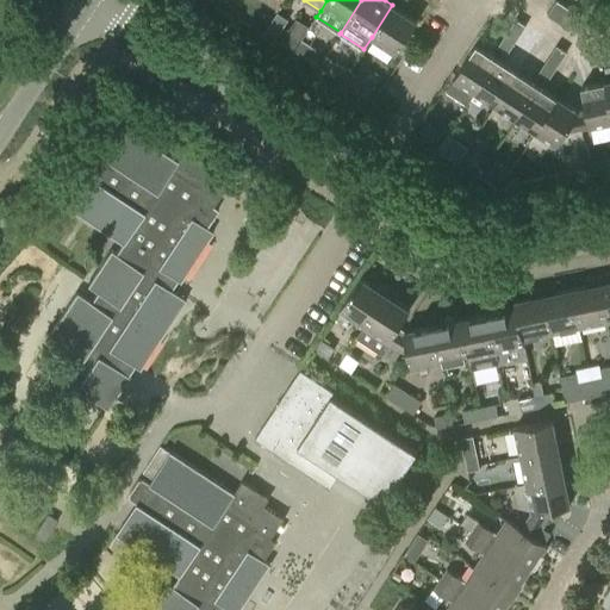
[(582,16),(558,0),(555,0),(547,14),(572,30),(582,16)]
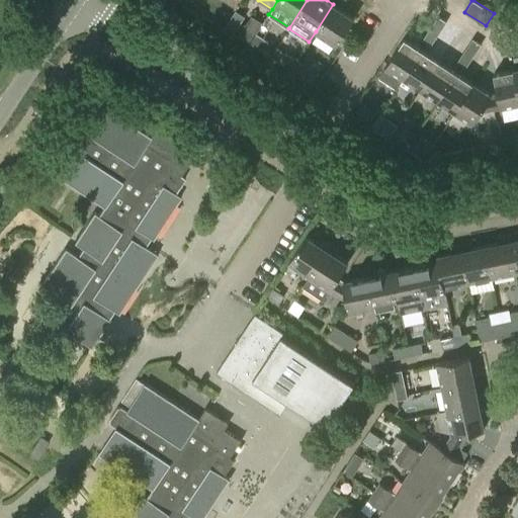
[(354,18),(333,4),(316,31),(336,46),(354,18)]
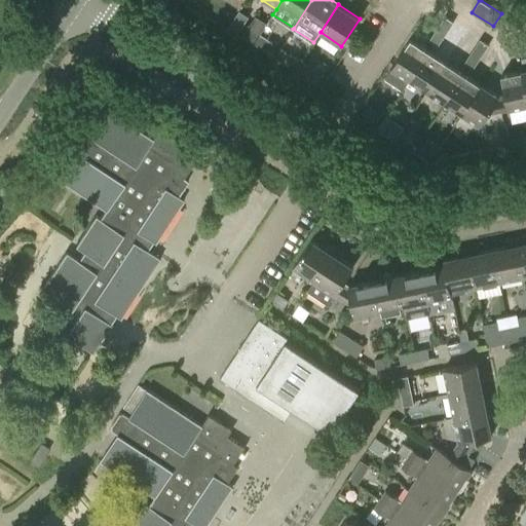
[(445,15),(437,28),(446,34),(454,22),(445,15)]
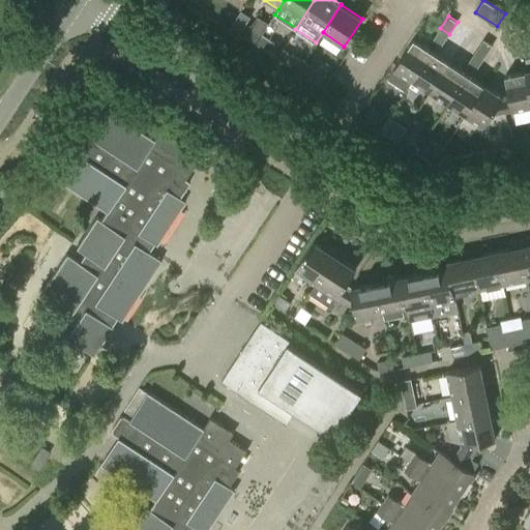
[(244,35),(257,43),(263,34),(269,24),(260,18),(256,24),(251,26),(244,35)]
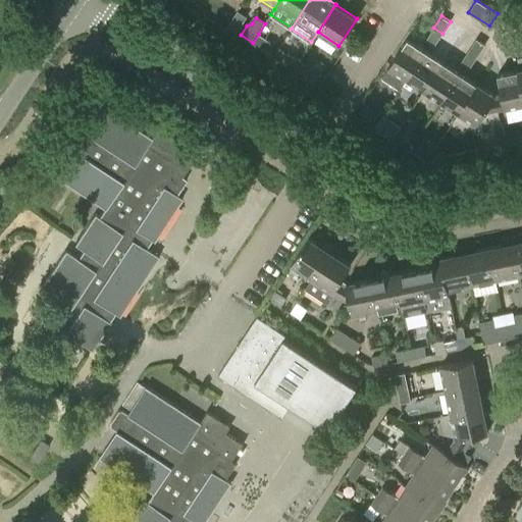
[(224,29),(223,30),(232,36),(236,30),(236,25),(228,21),(224,29)]
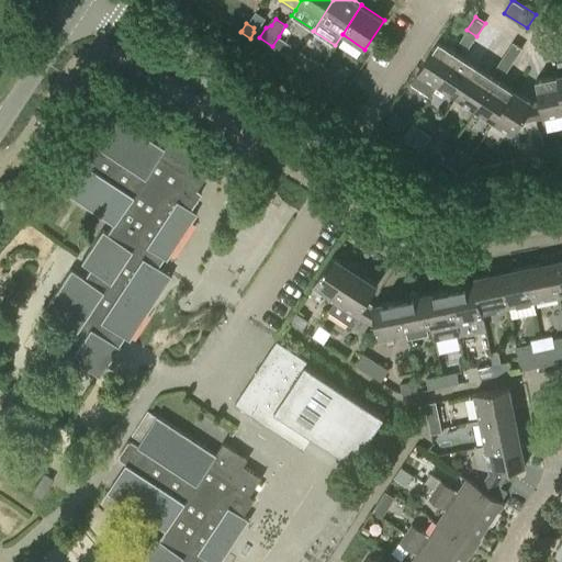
[(476,36),(467,30),(458,43),(468,49),(476,36)]
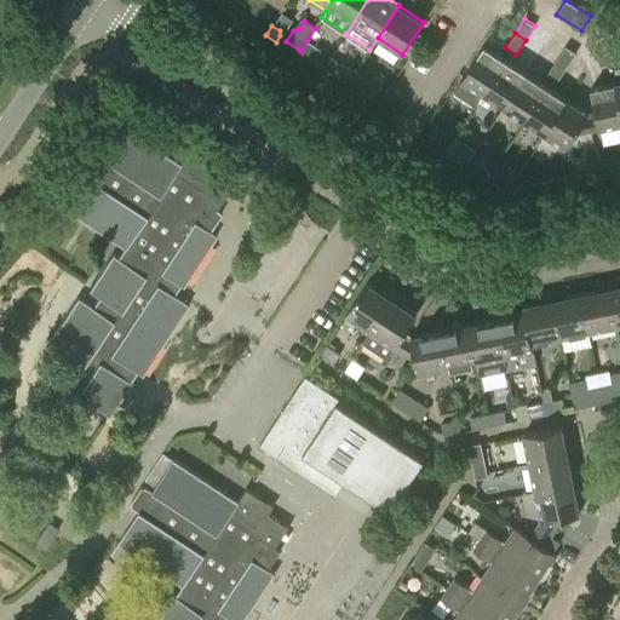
[(322,50),(308,40),(300,51),(315,59),(322,50)]
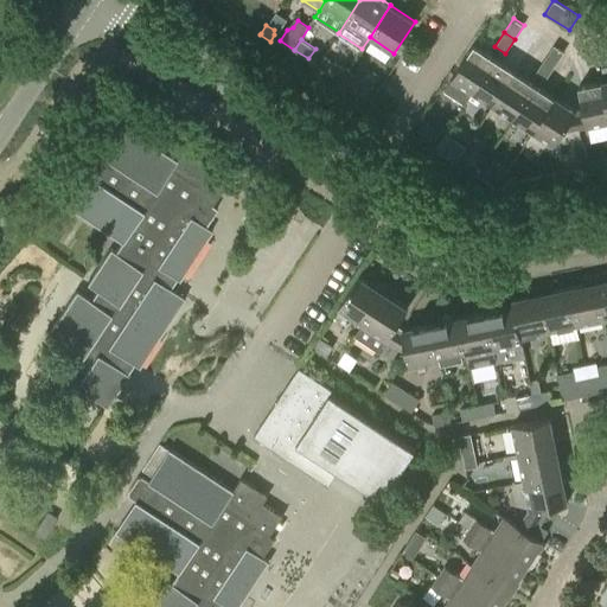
[(606,42),(596,44),(600,61),(606,59),(606,42)]
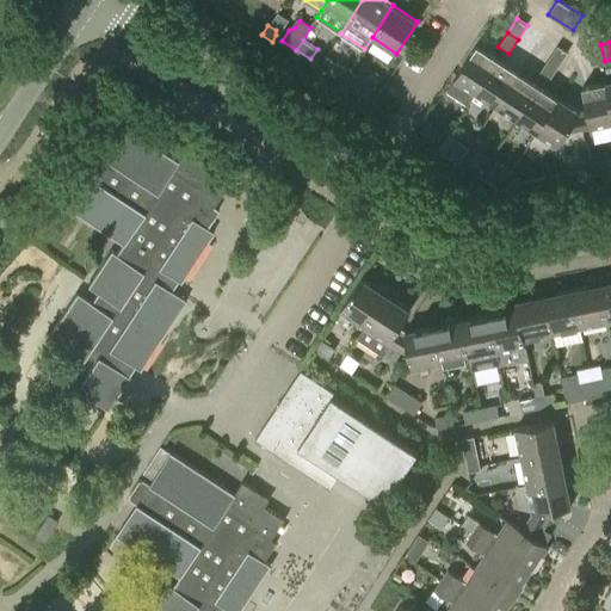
[(455,79),(475,92),(498,57),(477,43),(455,79)]
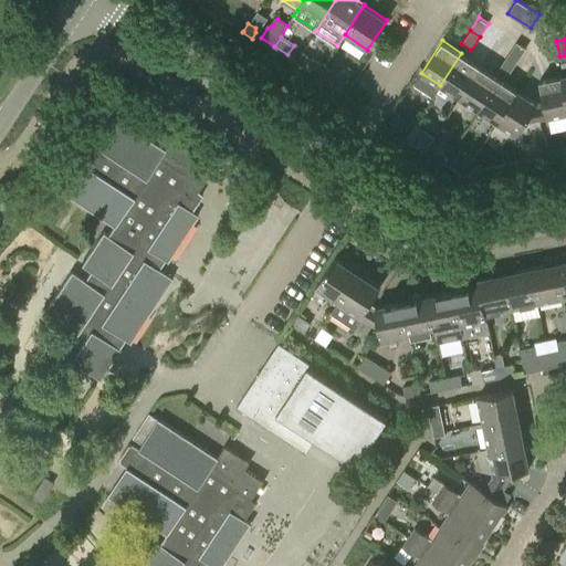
[(517,41),(509,54),(517,61),(526,48),(517,41)]
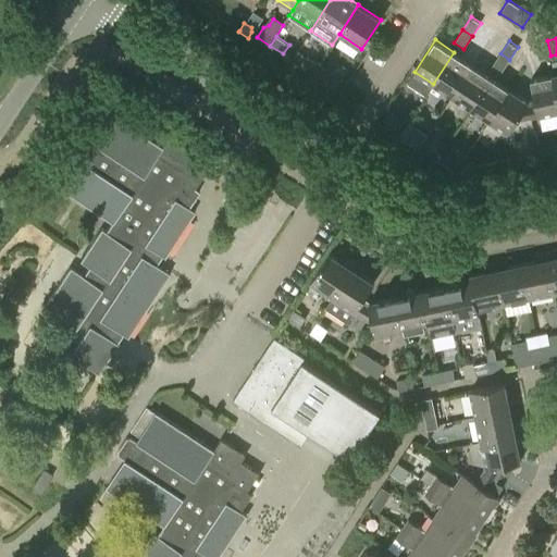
[(540,59),(551,56),(547,40),(536,42),(540,59)]
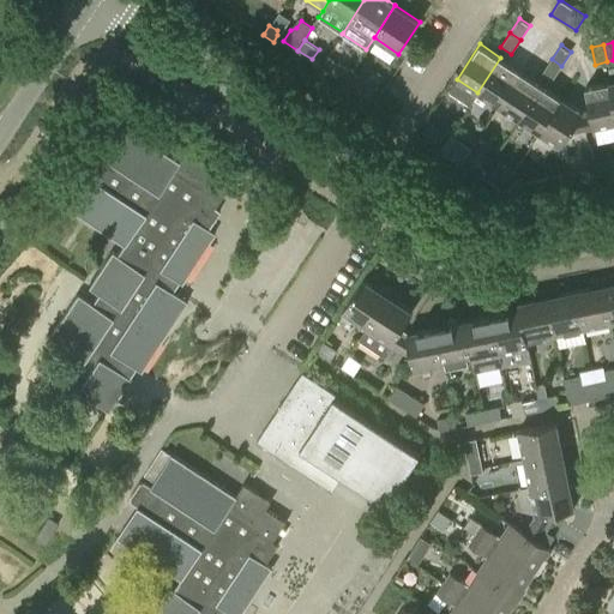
[(499,106),(522,71),(500,58),(477,92),(499,106)]
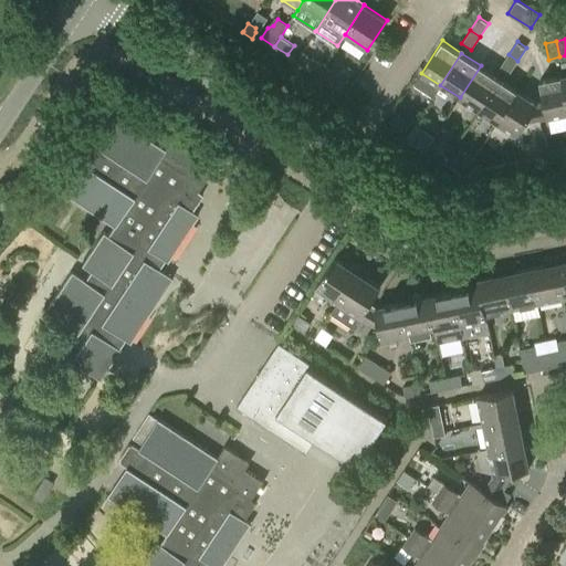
[(510,74),(517,61),(509,54),(500,67),(510,74)]
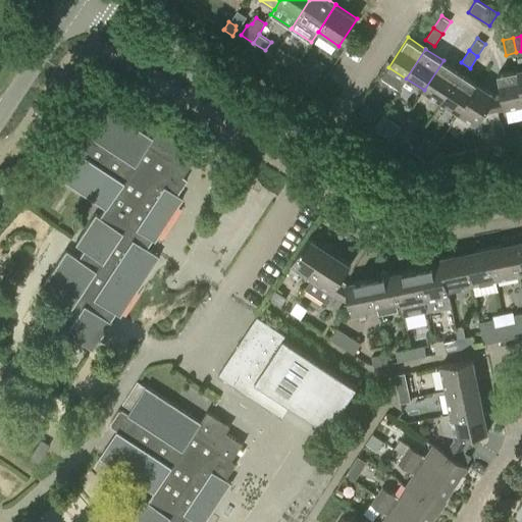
[(281,61),(294,69),(300,60),(288,52),(281,61)]
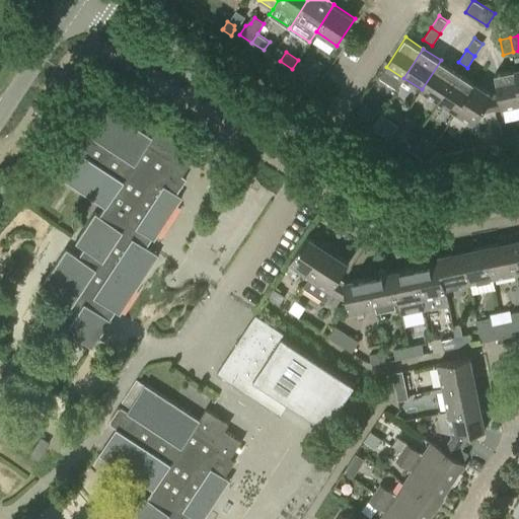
[(310,68),(298,60),(292,69),(304,77),(310,68)]
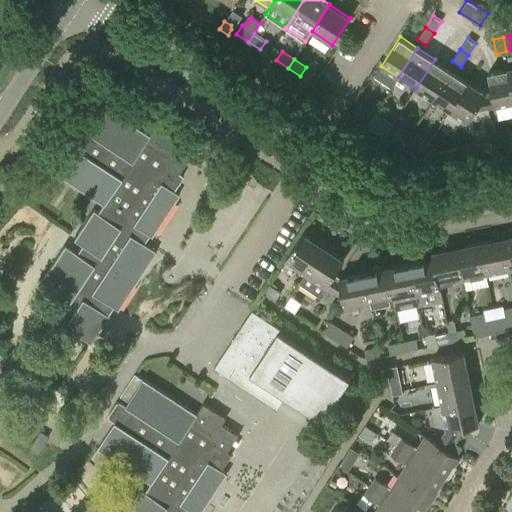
[(433,100),(452,70),(435,59),(416,88),(433,100)]
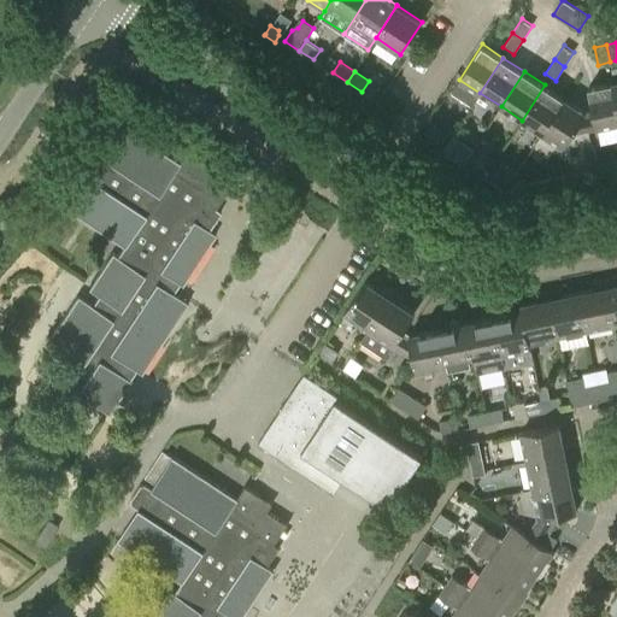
[(588,87),(593,111),(597,128),(616,123),(616,99),(613,82),(588,87)]
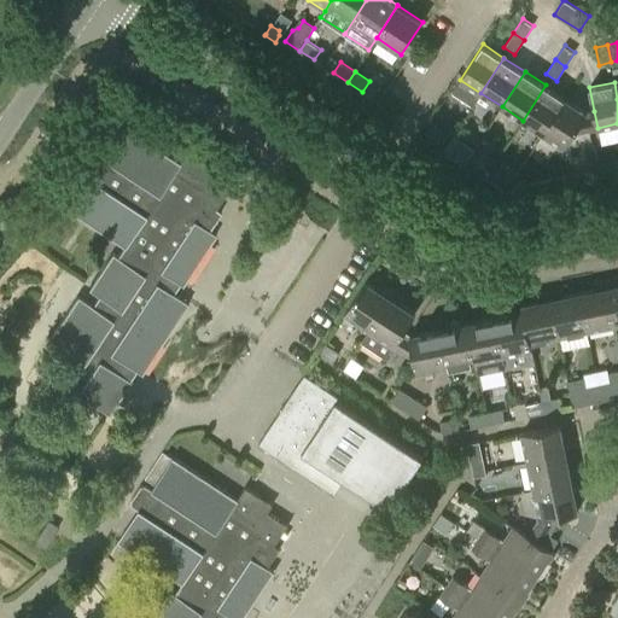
[(543,134),(566,99),(546,85),(523,121),(543,134)]
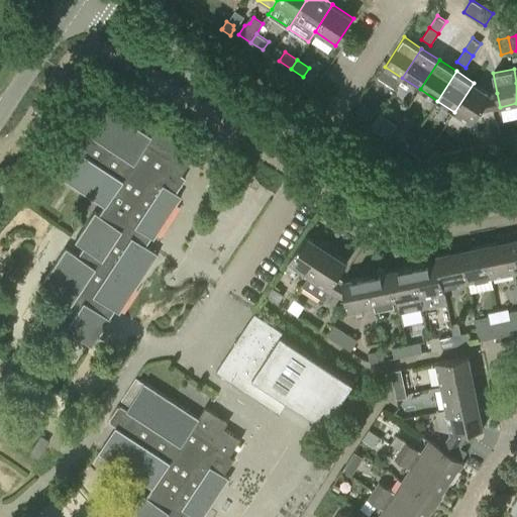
[(472,123),(480,111),(491,94),(474,83),(454,112),(472,123)]
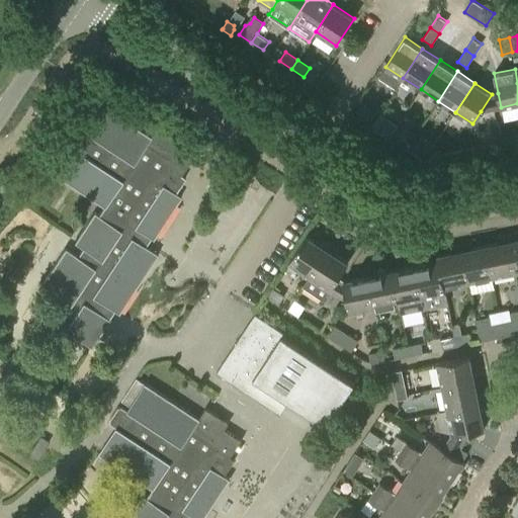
[(155,126),(156,126),(150,136),(95,100),(78,126),(72,123),(68,123),(60,137),(61,141),(66,145),(49,171),(102,206),(97,214),(93,212),(73,242),(82,248),(76,256),(65,248),(39,285),(69,304),(65,310),(65,313),(72,317),(64,329),(91,347),(109,320),(108,319),(113,311),(118,314),(157,254),(145,246),(150,238),(153,239),(181,196),(175,192),(184,177),(180,174),(191,157),(190,156),(190,157),(174,147),(178,141),(155,125),(155,126)]
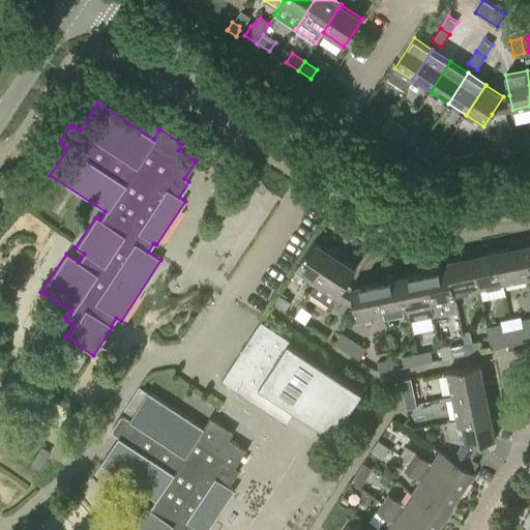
[(383,114),(369,106),(363,114),(377,123),(383,114)]
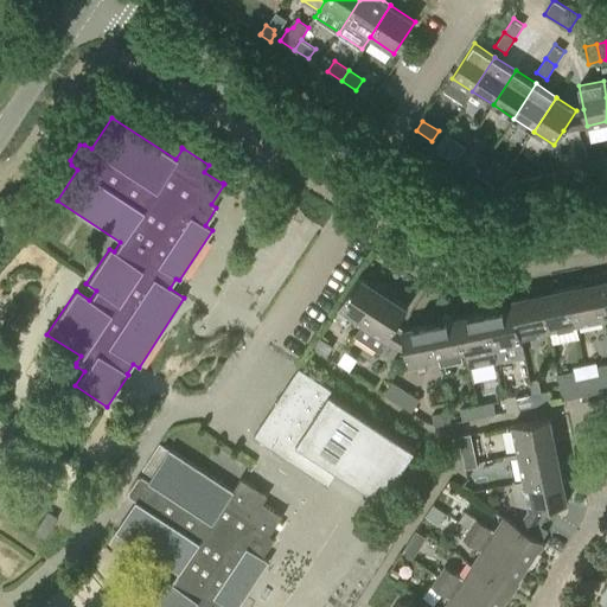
[(606,272),(595,274),(604,319),(606,318),(606,272)]
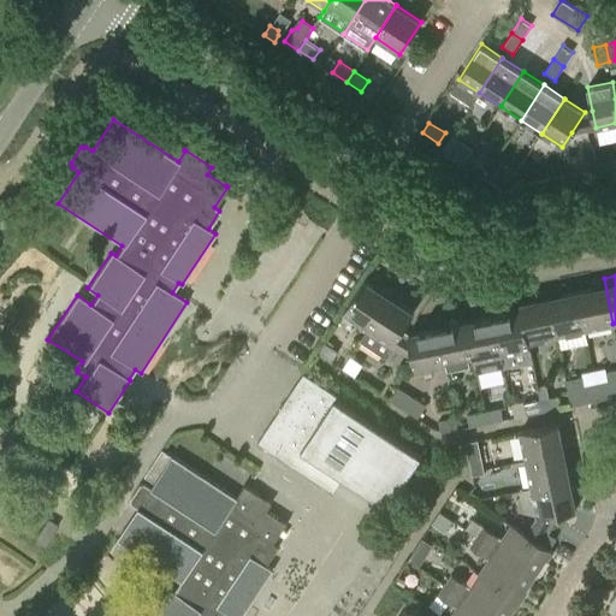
[(576,291),(585,330),(612,324),(604,278),(591,282),(592,289),(576,291)]
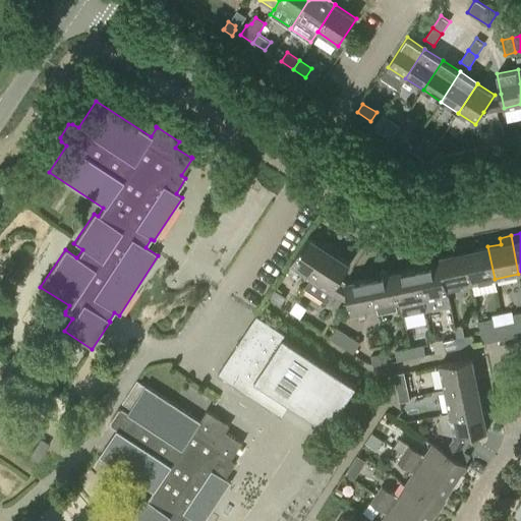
[(290,264),(310,278),(333,245),(323,239),(320,244),(308,236),(290,264)]
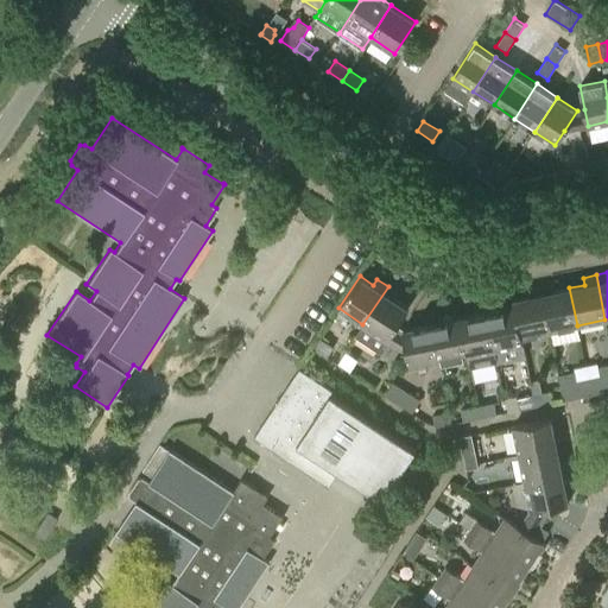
[(540,286),(549,330),(577,325),(569,287),(555,291),(552,284),(540,286)]
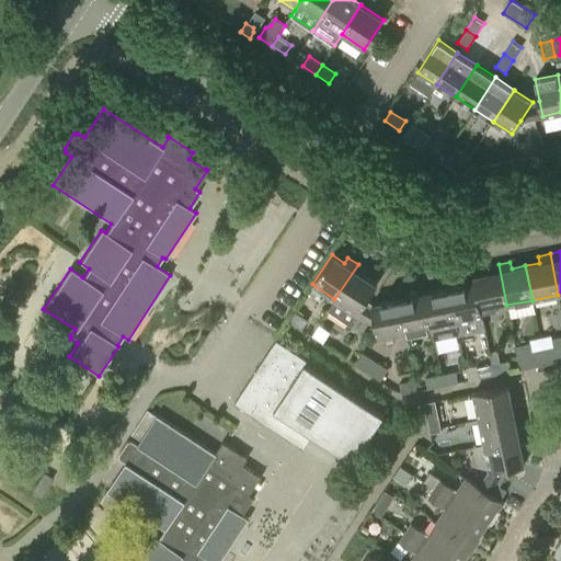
[(351,325),(357,315),(376,327),(371,304),(366,300),(377,284),(364,276),(368,271),(358,264),(334,299),(335,299),(328,311),(351,325)]
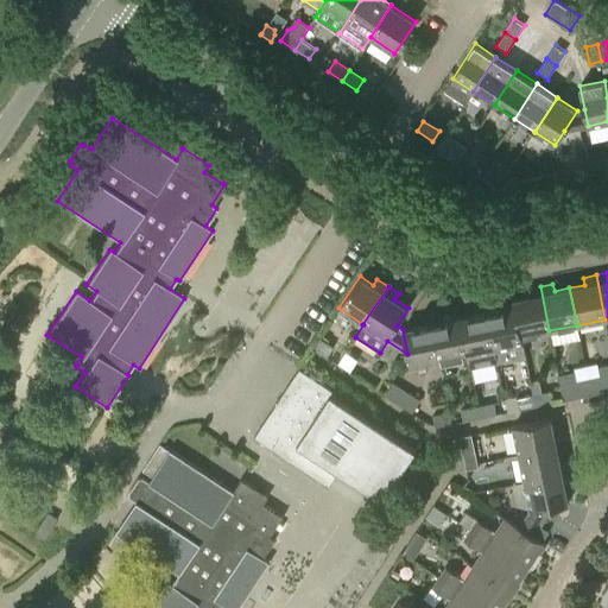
[(529,296),(513,299),(523,343),(524,343),(521,336),(549,330),(540,286),(527,289),(529,296)]
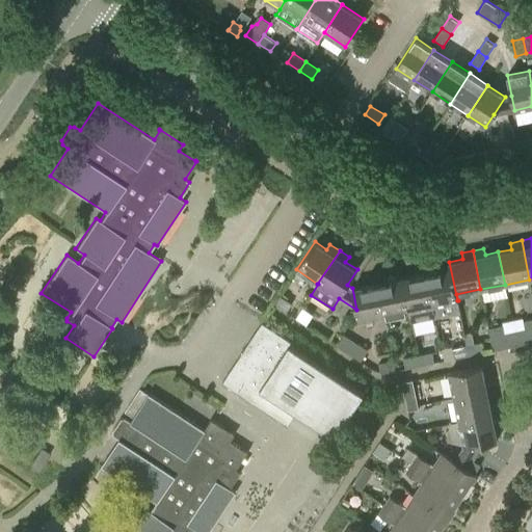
[(426,273),(433,306),(457,300),(449,262),(450,268),(426,273)]
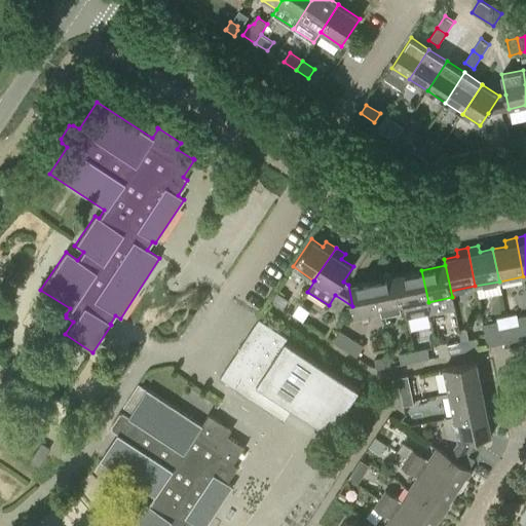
[(398,274),(404,307),(428,302),(421,270),(398,274)]
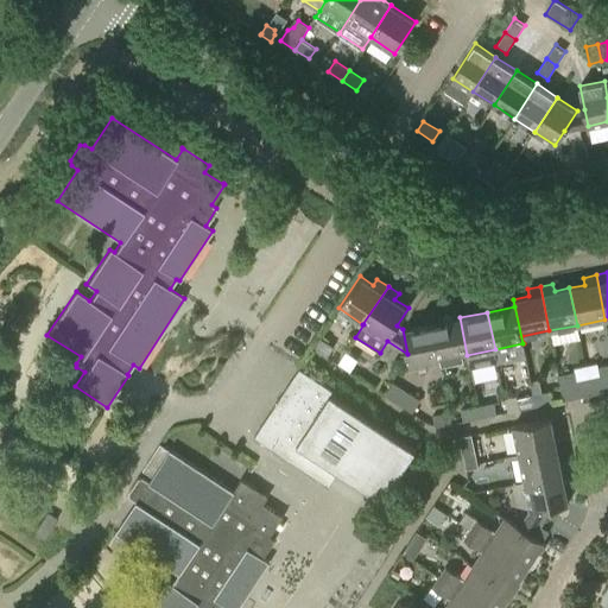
[(431,323),(439,361),(467,355),(460,317),(431,323)]
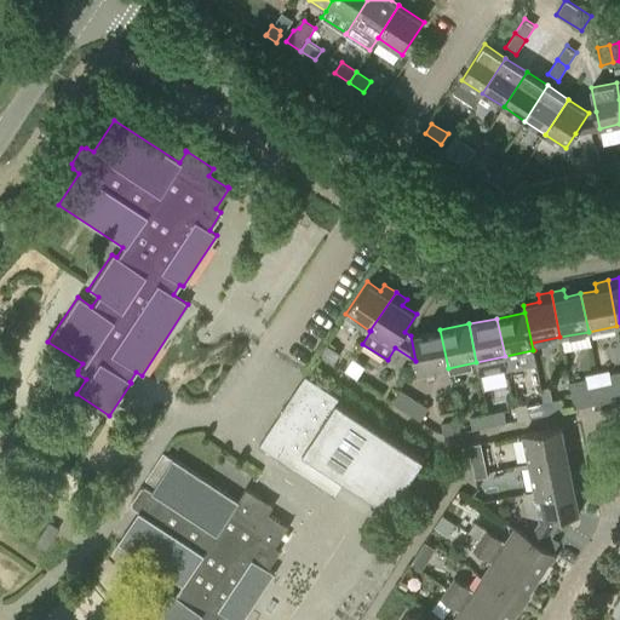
[(448,368),(440,329),(411,336),(415,361),(418,374),(448,368)]
